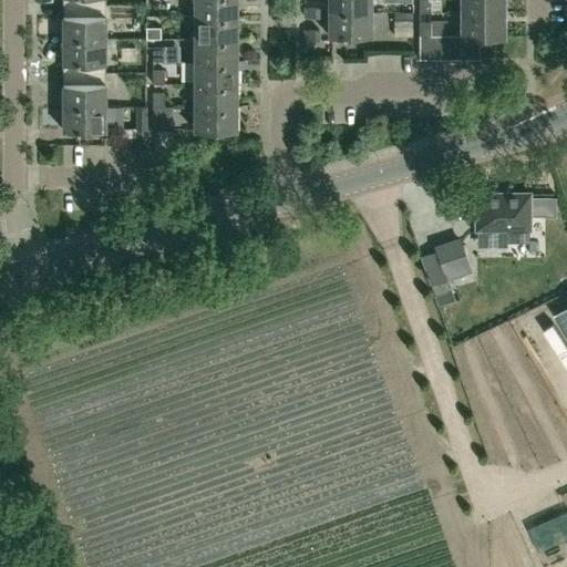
[(192,0),(193,16),(236,14),(236,0),(192,0)]
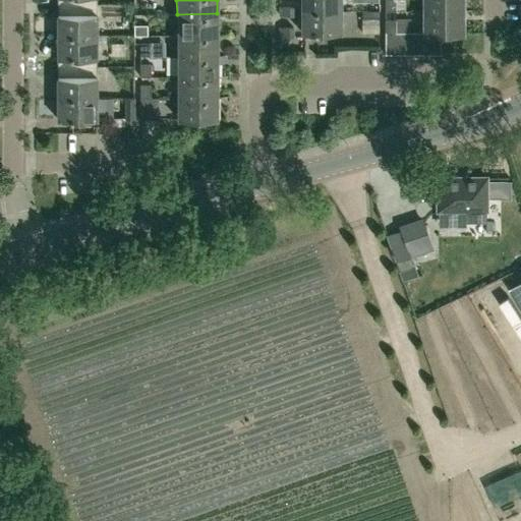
[(300,0),(300,11),(340,11),(340,0),(300,0)]
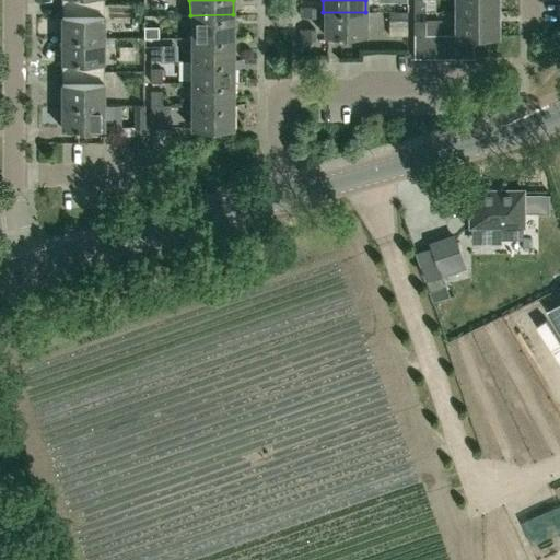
[(424,11),(423,0),(412,0),(412,11),(424,11)]
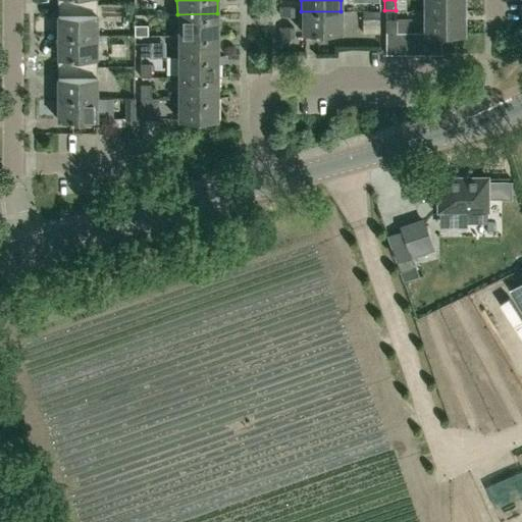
[(463,11),(462,0),(423,0),(423,11),(463,11)]
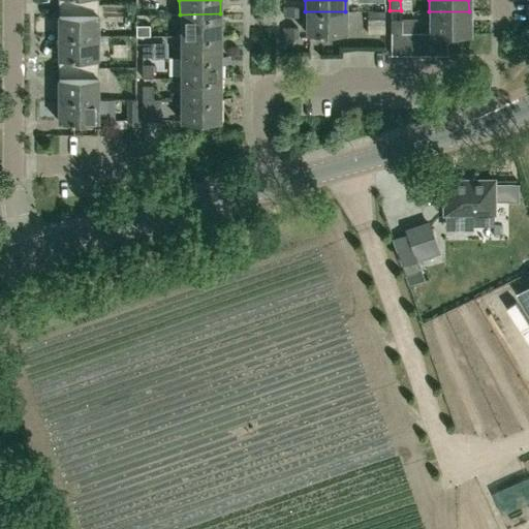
[(58,37),(97,36),(97,4),(81,5),(81,14),(58,14),(58,37)]
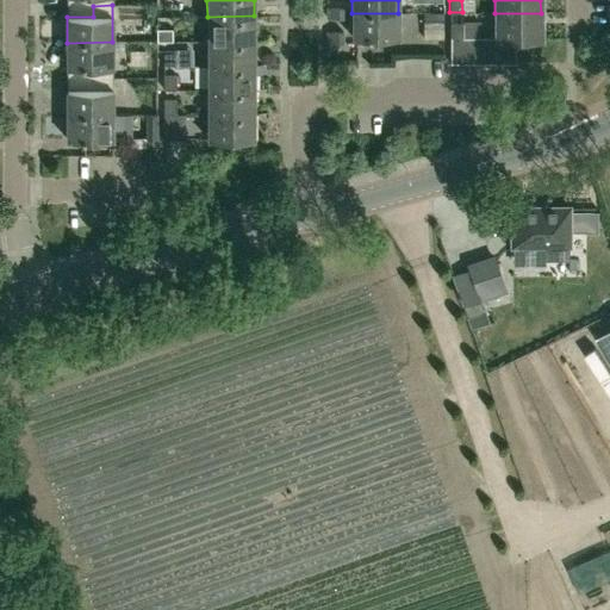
[(343,18),(343,7),(325,7),(325,18),(343,18)]
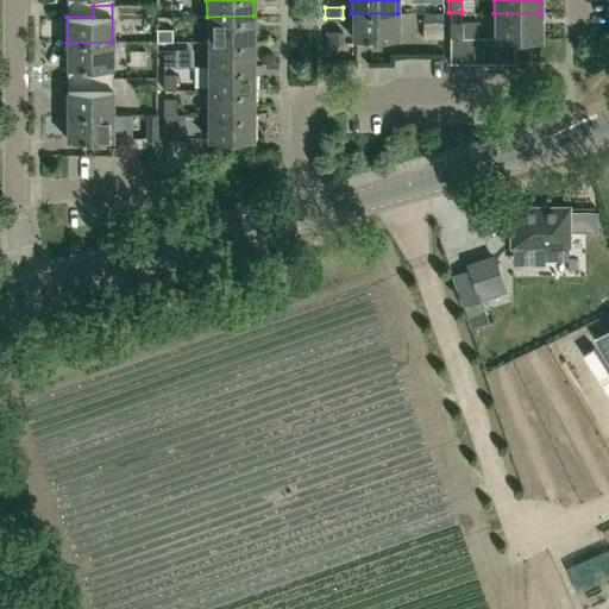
[(443,38),(443,12),(422,12),(421,38),(443,38)]
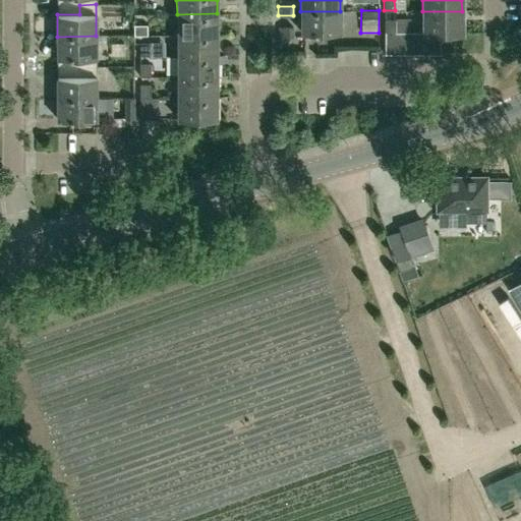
[(340,11),(300,11),(300,33),(340,33),(340,11)]
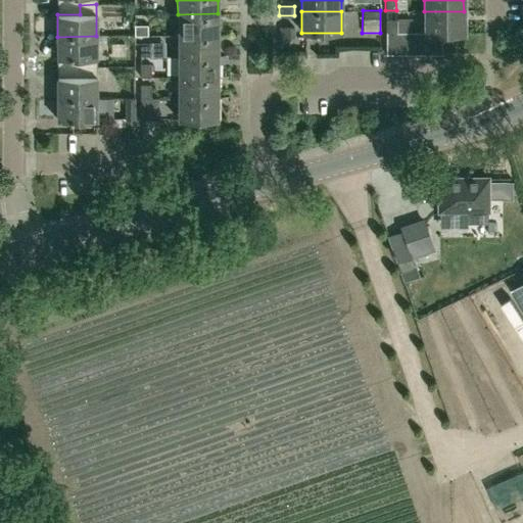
[(464,33),(464,11),(424,11),(424,33),(430,33),(441,33),(464,33)]
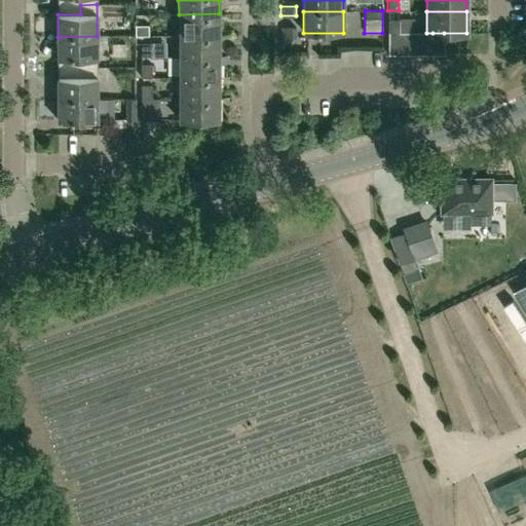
[(179,35),(219,35),(219,13),(179,14),(179,35)]
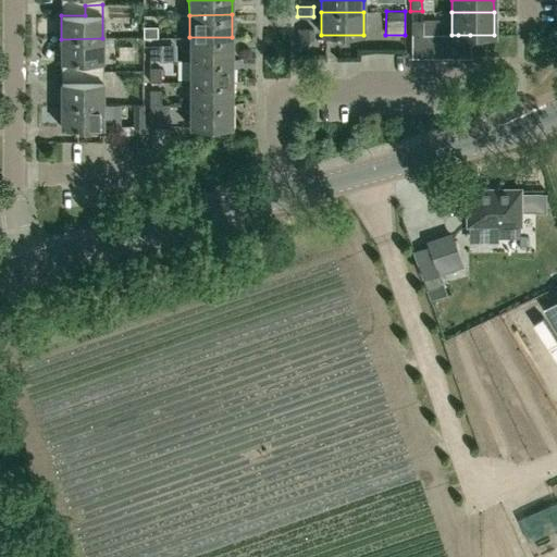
[(410,35),(422,35),(423,35),(423,21),(410,21),(410,35)]
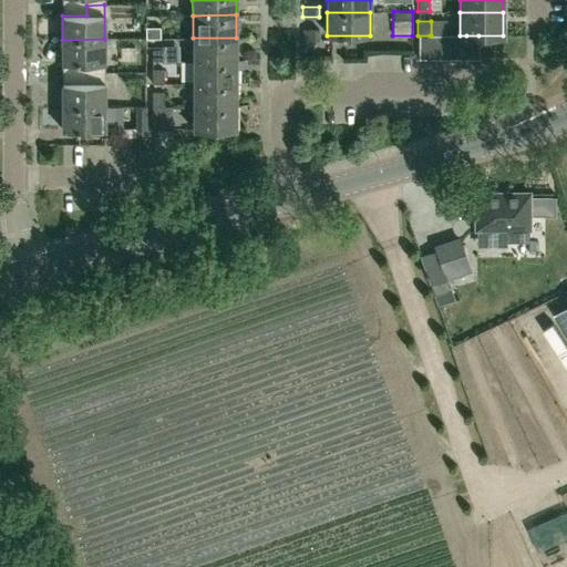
[(160,39),(160,28),(145,27),(145,39),(160,39)]
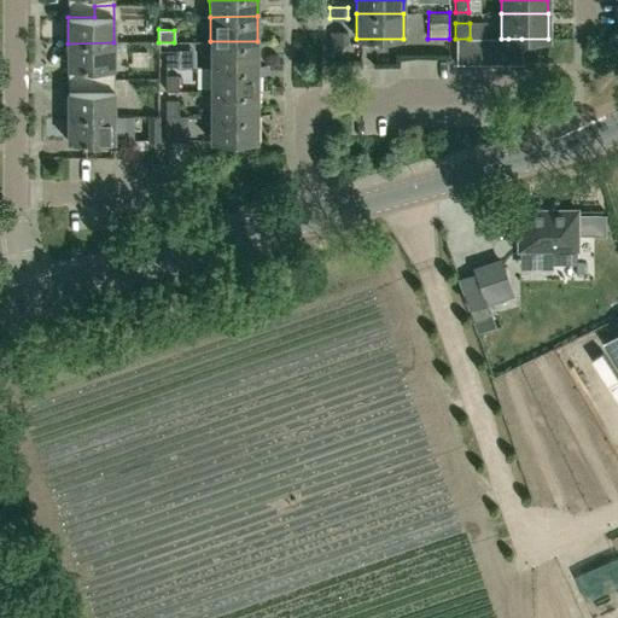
[(348,44),(348,33),(330,33),(330,44),(348,44)]
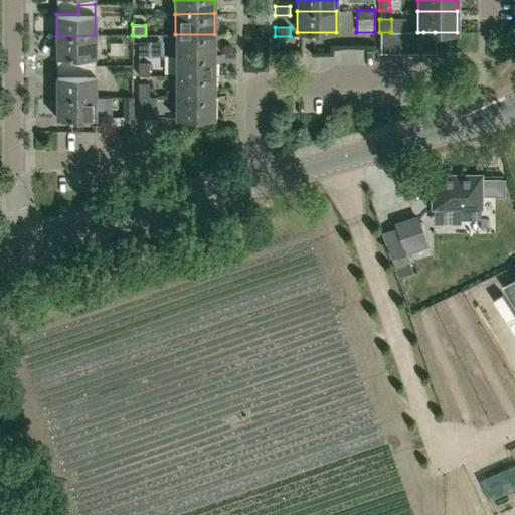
[(379,53),(390,53),(390,32),(379,32),(379,53)]
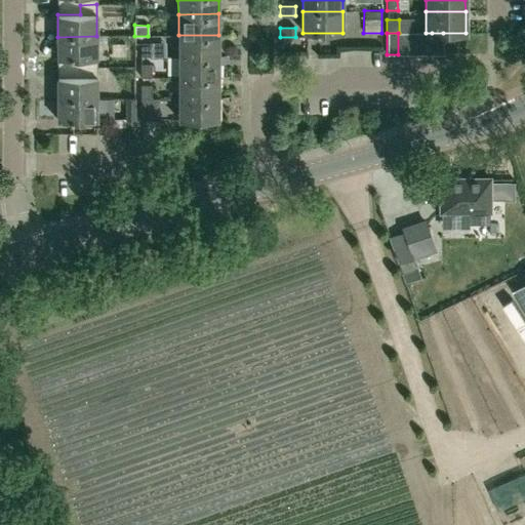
[(398,54),(409,54),(409,33),(399,33),(398,33),(398,54)]
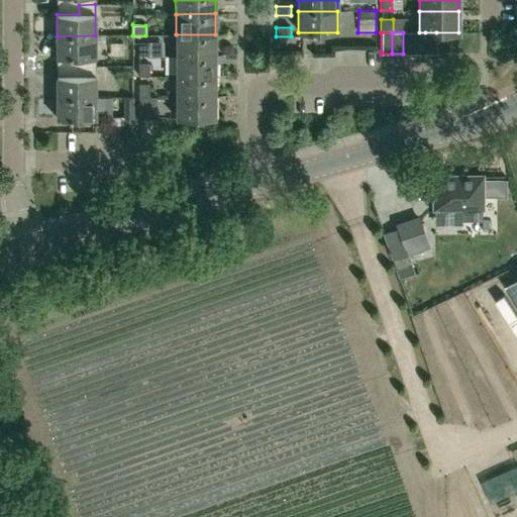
[(403,54),(414,54),(414,32),(403,32),(403,54)]
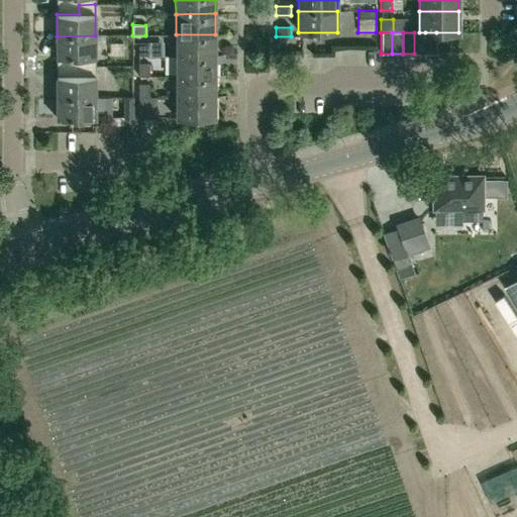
[(414,54),(425,54),(425,32),(419,32),(414,32),(414,54)]
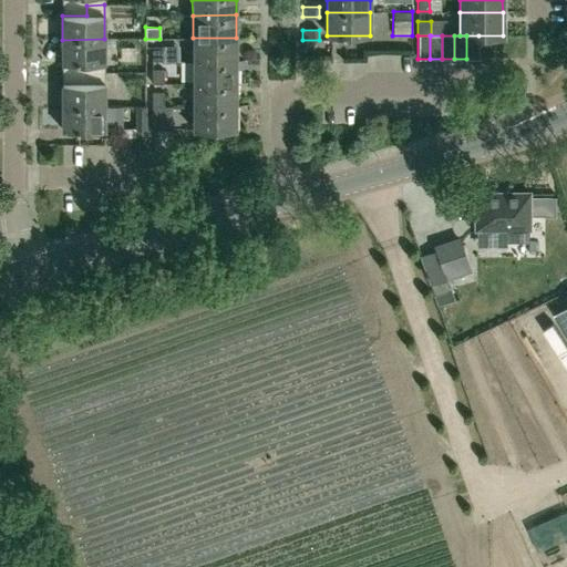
[(466,35),(466,59),(478,59),(478,35),(466,35)]
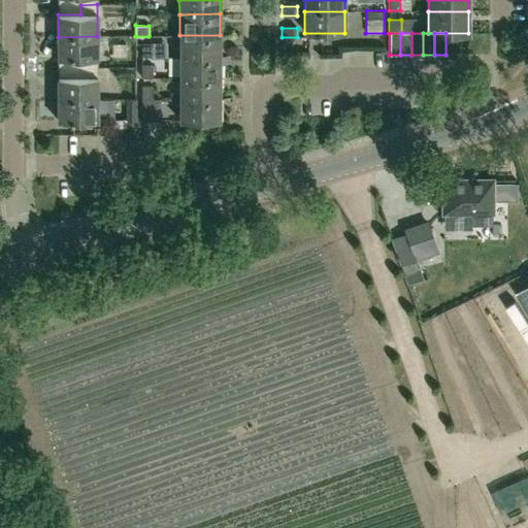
[(179,57),(220,56),(220,35),(179,35),(179,57)]
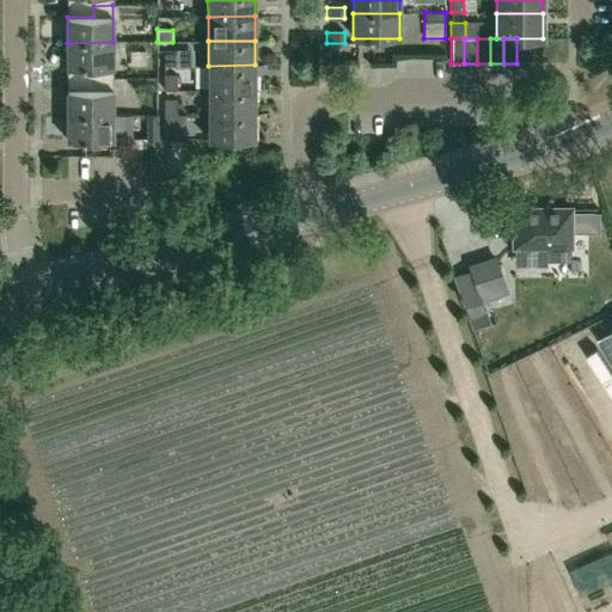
[(93,79),(112,79),(112,42),(67,43),(67,67),(93,67),(93,79)]
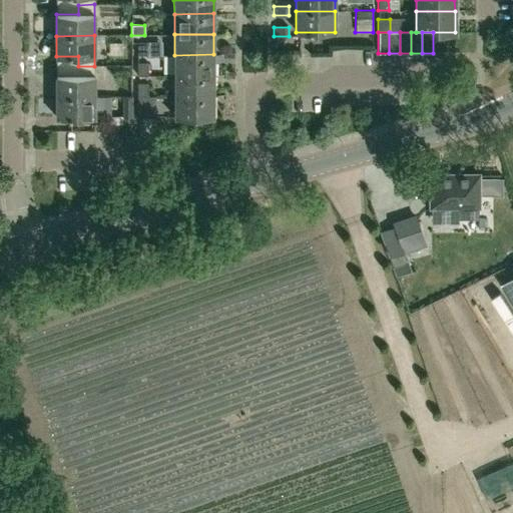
[(147,55),(147,42),(137,42),(137,55),(147,55)]
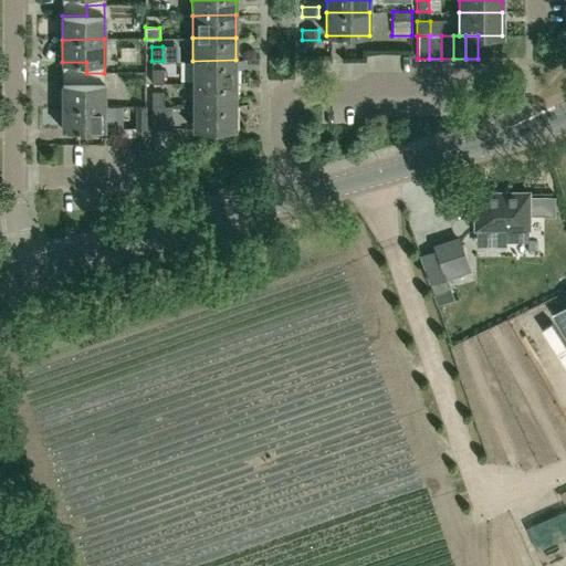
[(192,83),(236,82),(236,60),(192,61),(192,83)]
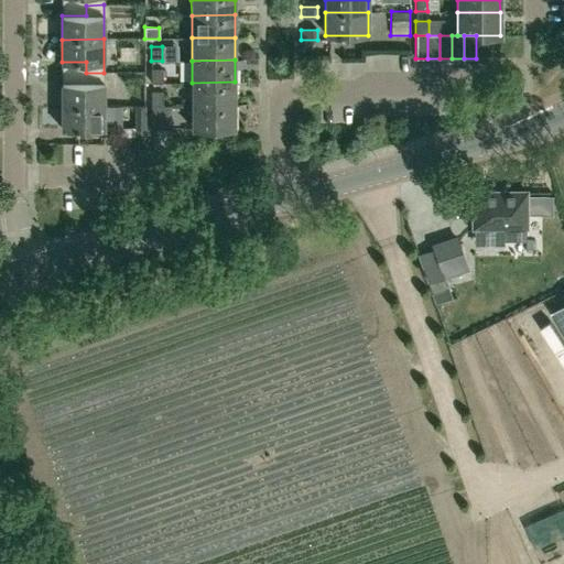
[(162,83),(162,68),(151,68),(151,83),(162,83)]
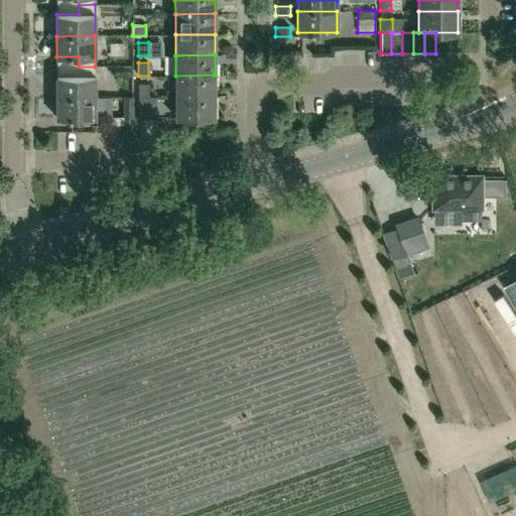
[(100,65),(101,91),(120,90),(119,63),(100,65)]
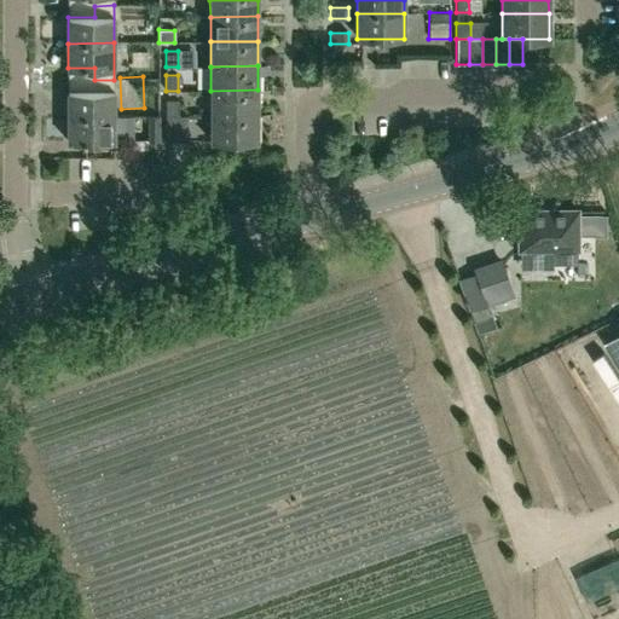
[(68,117),(114,116),(114,80),(94,80),(94,91),(68,91),(68,117)]
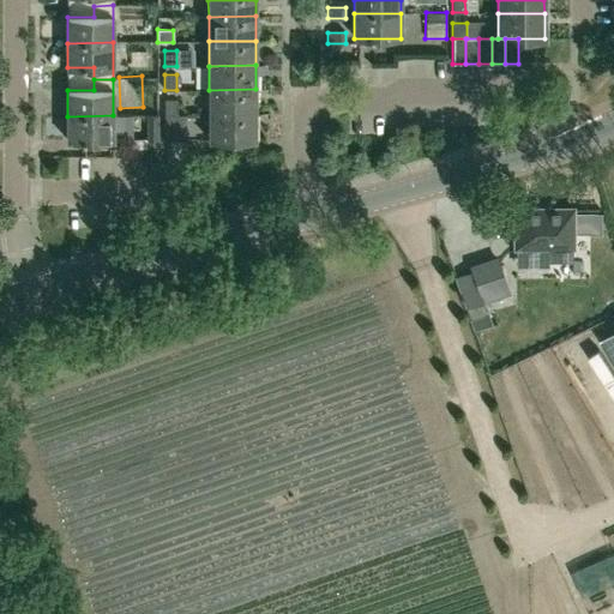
[(209,114),(256,114),(256,89),(209,90),(209,114)]
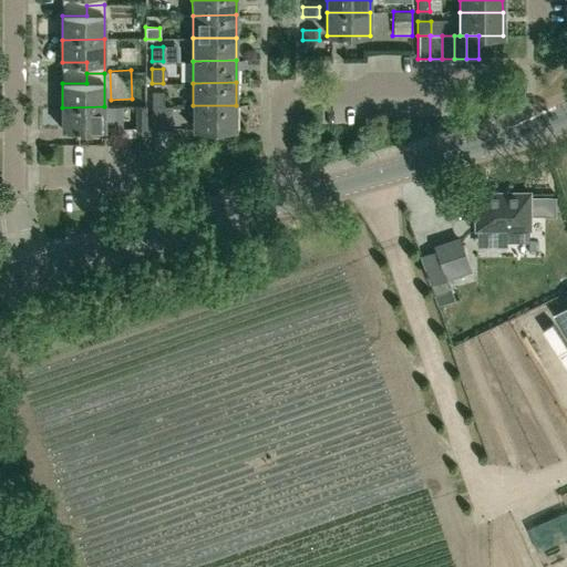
[(151,106),(163,106),(163,92),(152,92),(151,106)]
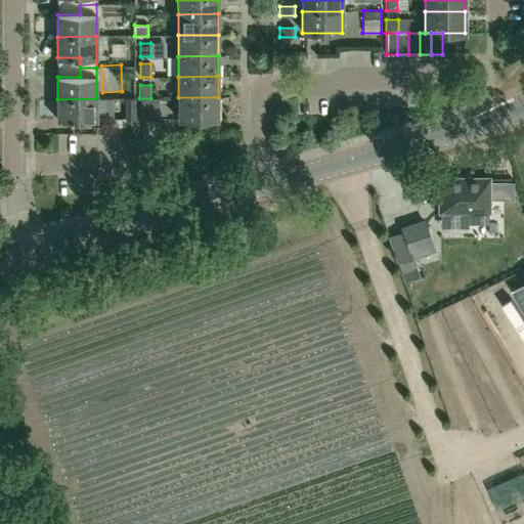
[(218,97),(178,97),(178,119),(218,119),(218,97)]
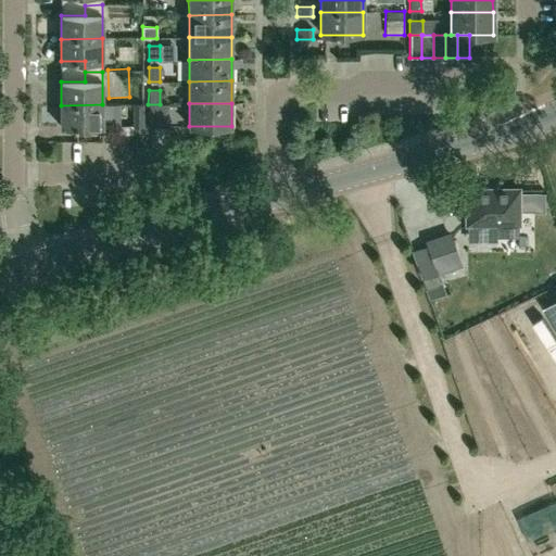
[(102,104),(61,105),(61,128),(103,127),(102,104)]
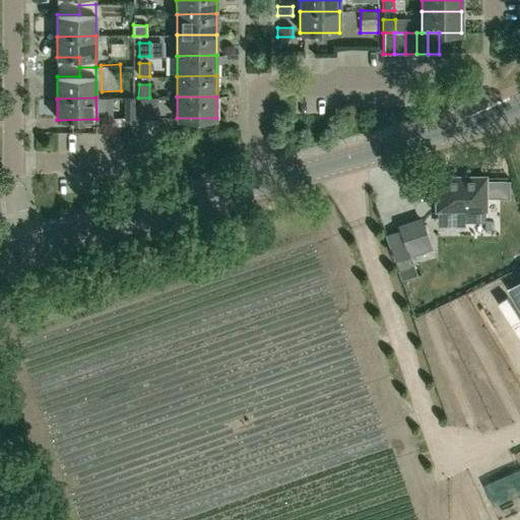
[(149,98),(138,98),(138,119),(149,119),(149,98)]
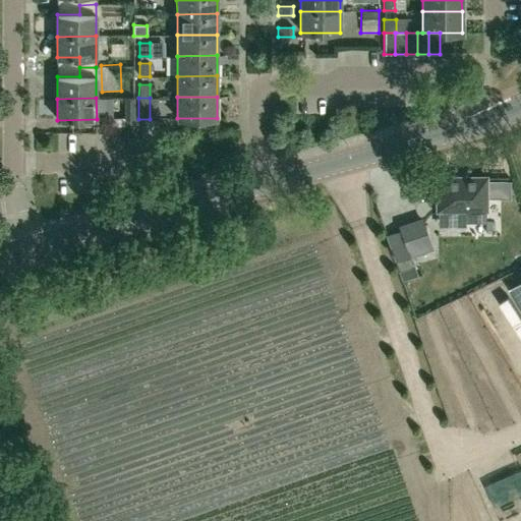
[(437,209),(437,210),(438,210),(438,209),(465,209),(465,221),(485,221),(485,210),(486,210),(486,209),(485,209),(485,197),(512,197),(512,180),(485,180),(485,177),(486,177),(486,176),(485,176),(468,176),(455,176),(438,176),(437,176),(437,177),(437,209)]
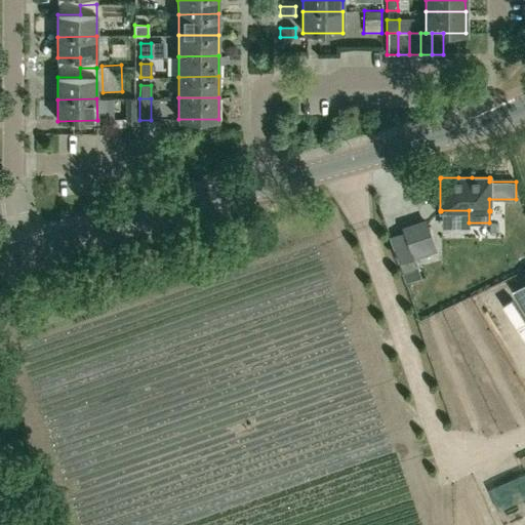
[(427,223),(403,231),(403,232),(412,258),(399,263),(402,273),(417,268),(415,258),(436,251),(427,223)]
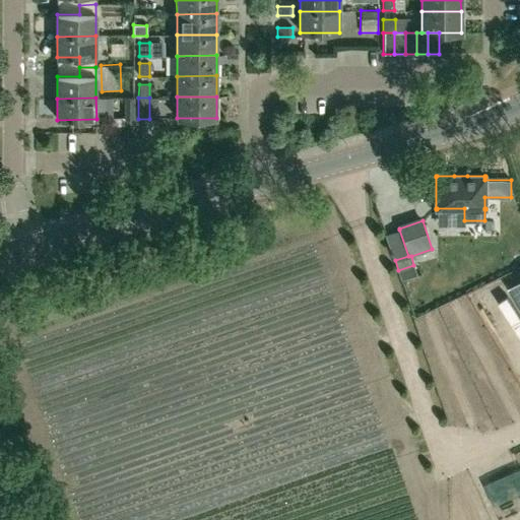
[(519,307),(519,277),(507,285),(519,307)]
